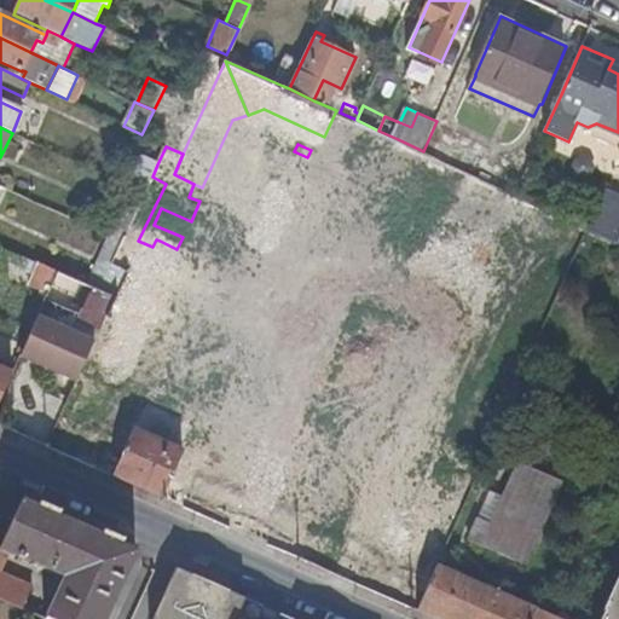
[(136,155),(122,183),(145,194),(152,177),(157,165),(136,155)]
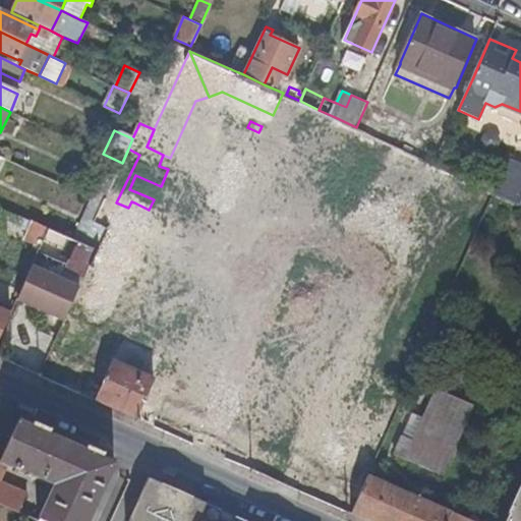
[(256,153),(259,145),(239,135),(230,155),(251,165),(256,153)]
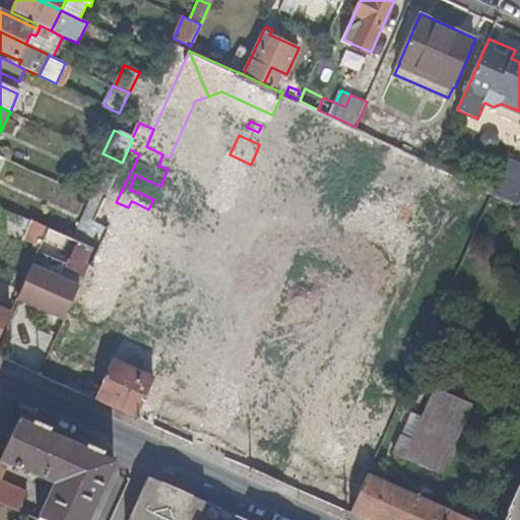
[(393,144),(380,173),(404,184),(416,155),(393,144)]
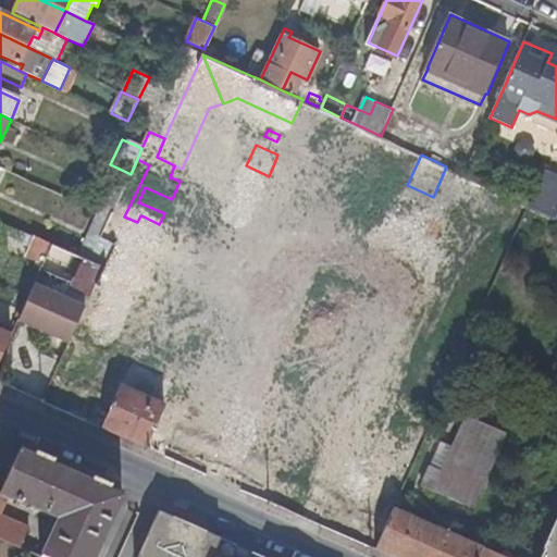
[(556,218),(556,171),(549,169),(533,206),(547,213),(556,218)]
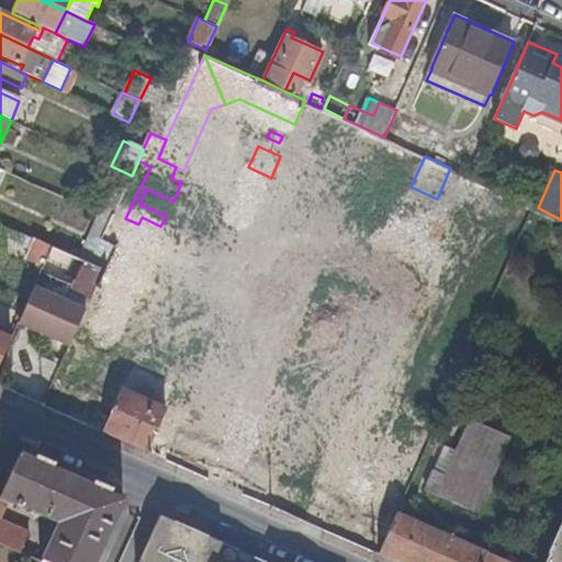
[(111,220),(126,186),(115,181),(110,192),(102,189),(92,211),(100,214),(111,220)]
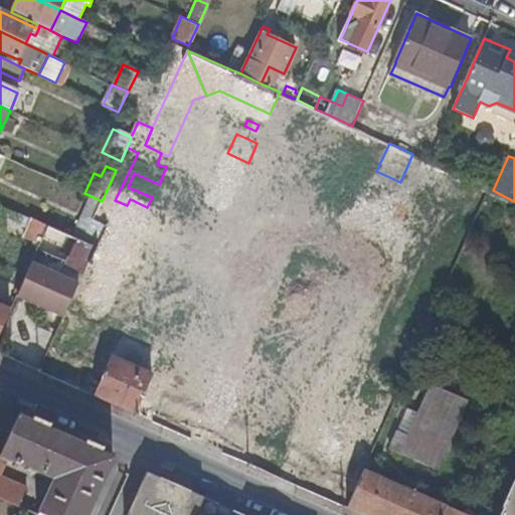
[(380,194),(368,189),(353,223),(391,240),(406,206),(394,201),(399,191),(385,185),(380,194)]
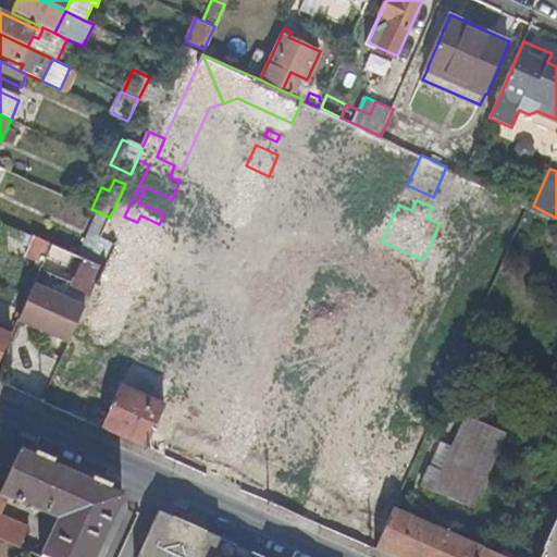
[(539,232),(547,213),(533,206),(529,205),(520,223),(539,232)]
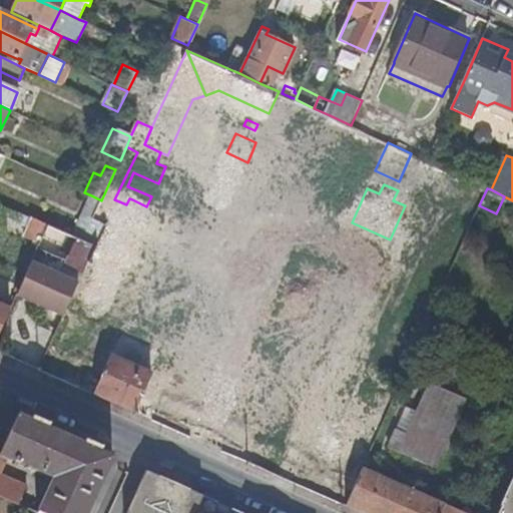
[(93,218),(101,200),(91,195),(72,236),(83,241),(93,218)]
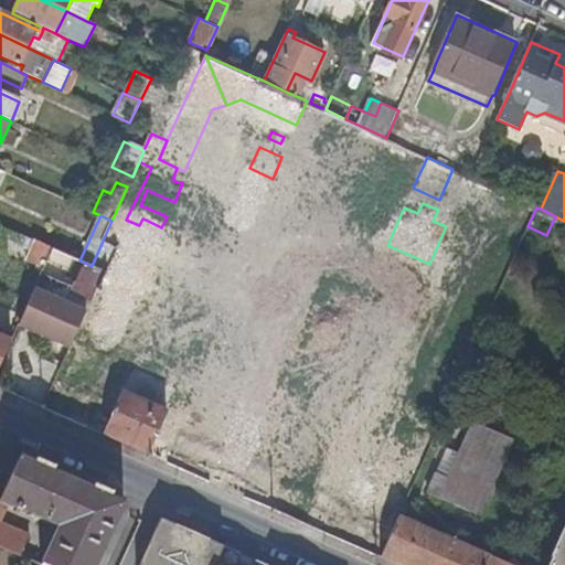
[(522,238),(528,226),(512,220),(507,232),(522,238)]
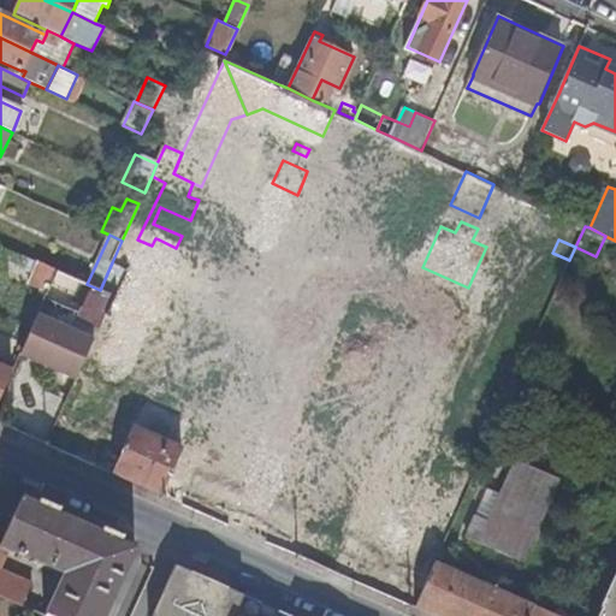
[(123,267),(112,262),(100,290),(116,297),(128,270),(123,267)]
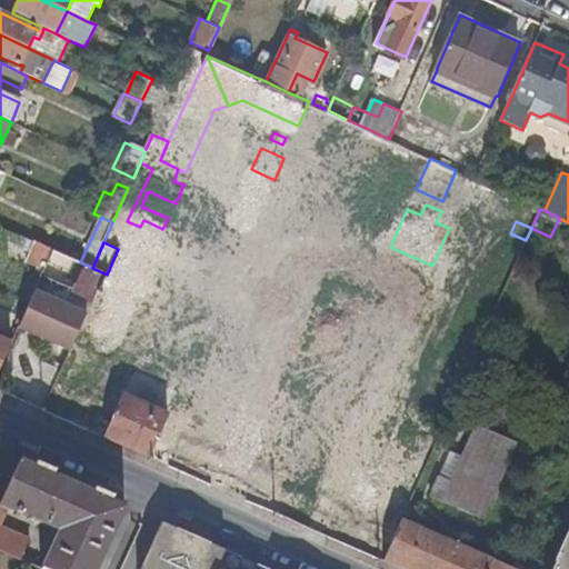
[(33,259),(46,265),(52,250),(41,245),(33,259)]
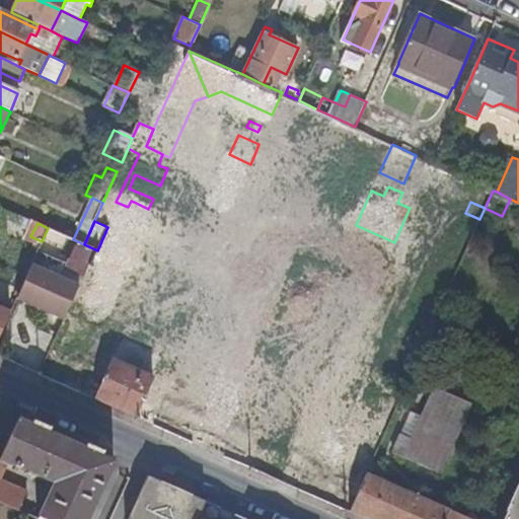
[(91,254),(73,247),(65,270),(82,277),(91,254)]
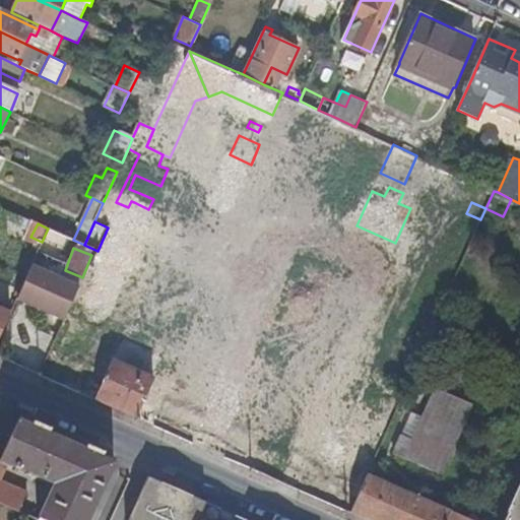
[(16,298),(66,319),(80,285),(30,265),(16,298)]
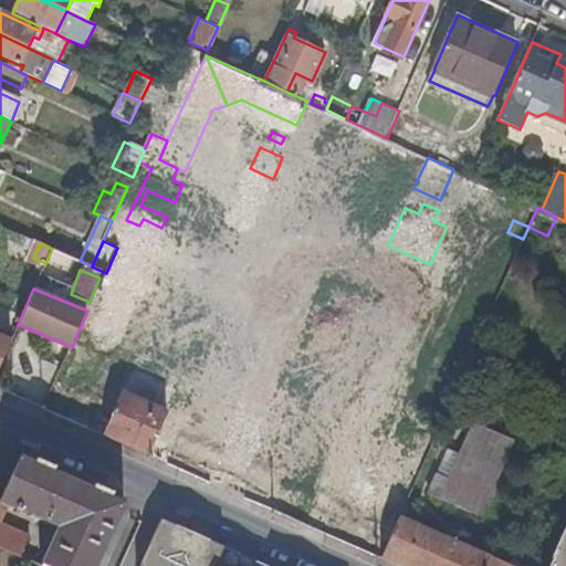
[(125,300),(103,290),(82,335),(104,345),(107,336),(123,305),(132,310),(134,304),(125,300)]
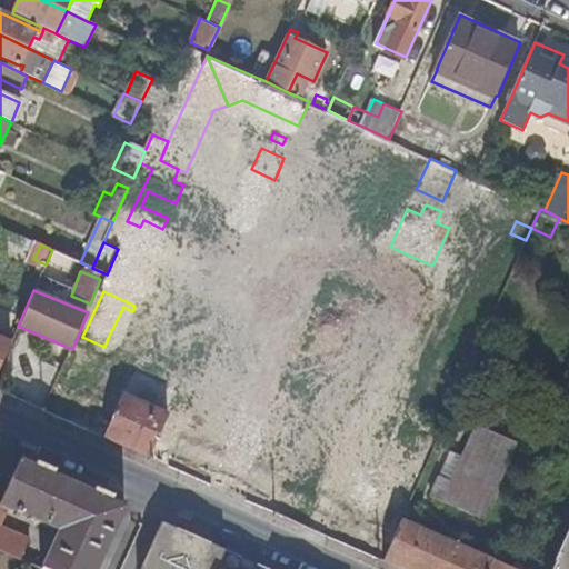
[(117,342),(132,311),(123,307),(108,338),(117,342)]
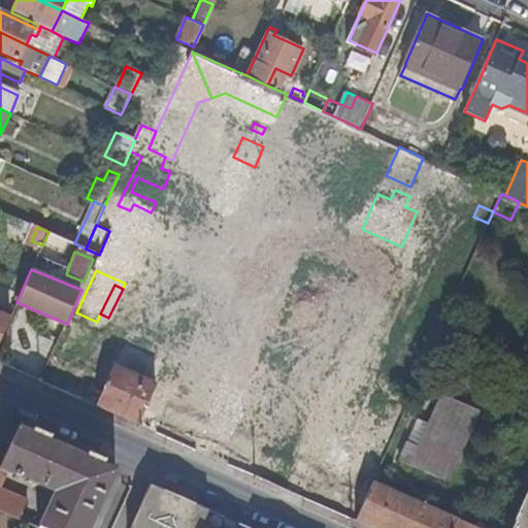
[(0,339),(9,318),(0,312),(0,339)]
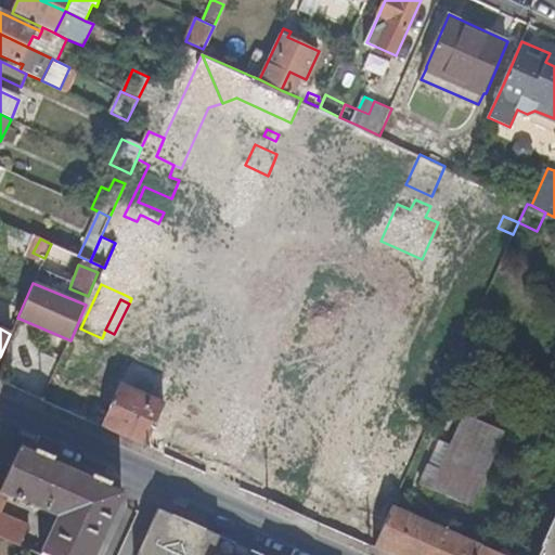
[(158,420),(166,402),(119,383),(102,423),(147,443),(158,420)]
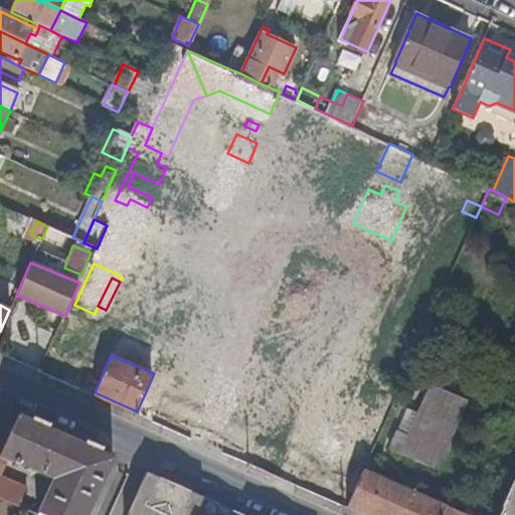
[(168,424),(191,374),(160,359),(159,361),(154,373),(147,389),(157,394),(148,415),(168,424)]
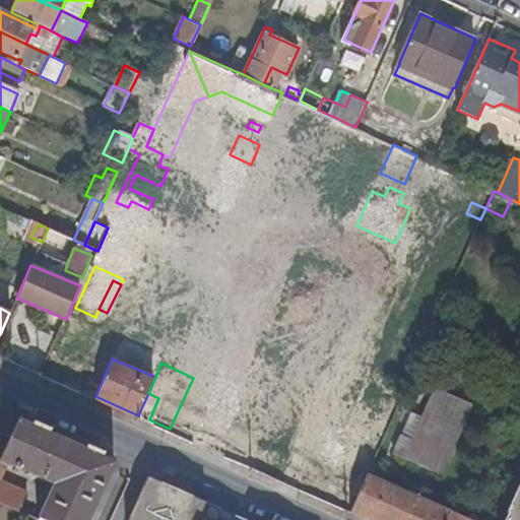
[(472,402),(438,386),(415,438),(403,433),(396,450),(442,471),(472,402)]
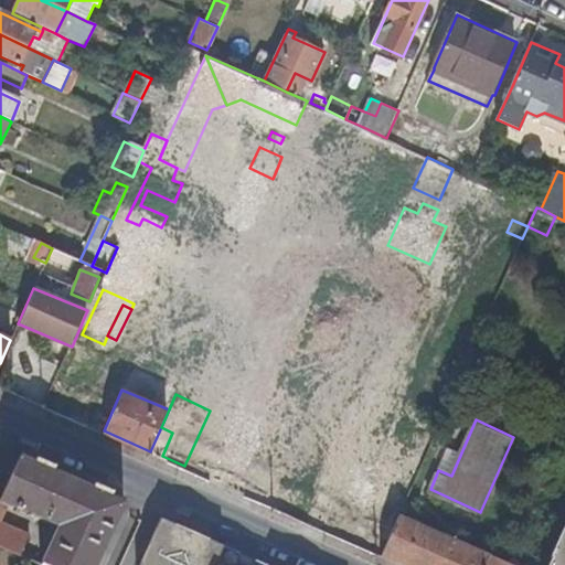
[(0,546),(39,564),(92,564),(121,502),(19,456),(6,486),(0,497),(0,546)]
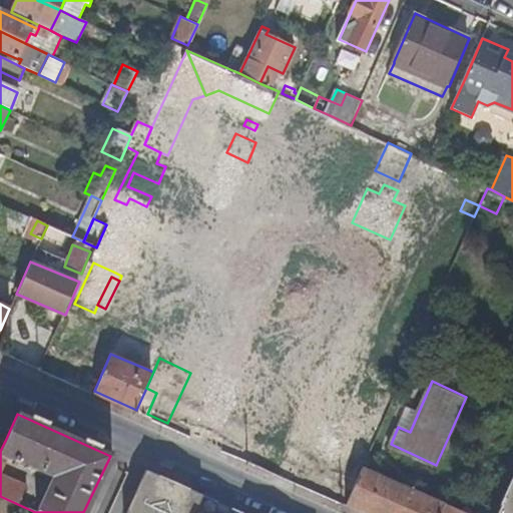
[(370,435),(331,418),(315,455),(354,472),(370,435)]
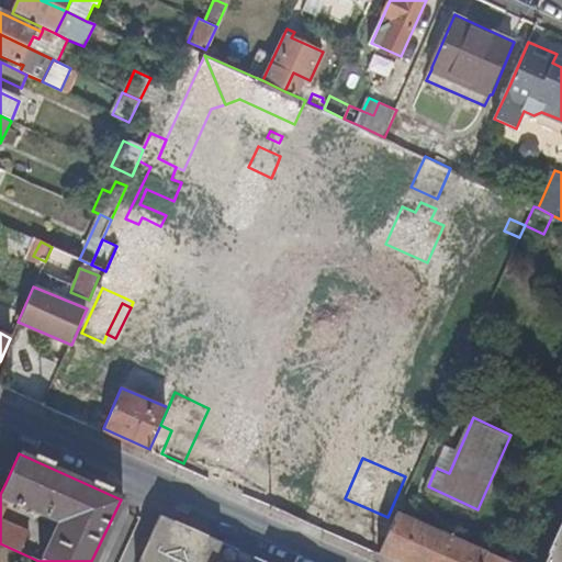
[(407,561),(482,561),(489,549),(400,509),(381,550),(407,561)]
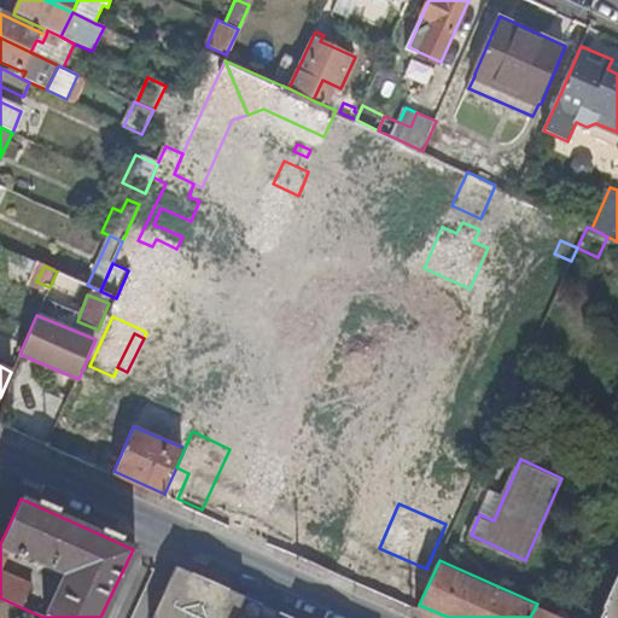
[(243,599),(174,569),(150,617),(252,617),(254,617),(254,614),(252,611),(246,607),(239,605),(243,599)]
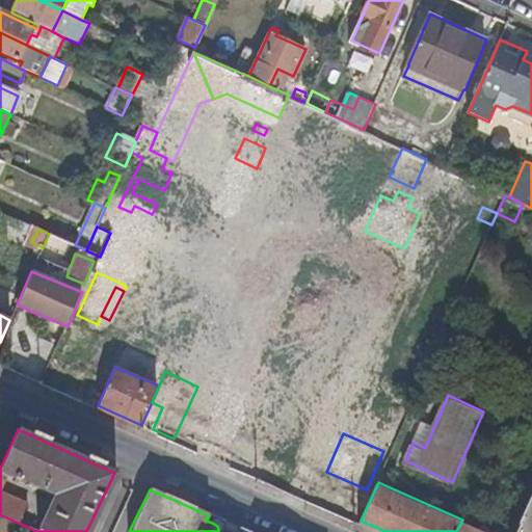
[(531,531),(531,491),(513,531),(531,531)]
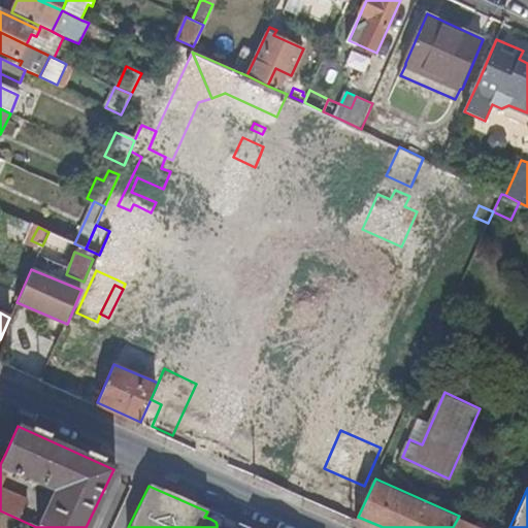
[(485,527),(465,519),(467,516),(466,515),(469,506),(470,507),(476,494),(471,491),(460,517),(459,516),(453,527),(485,527)]
